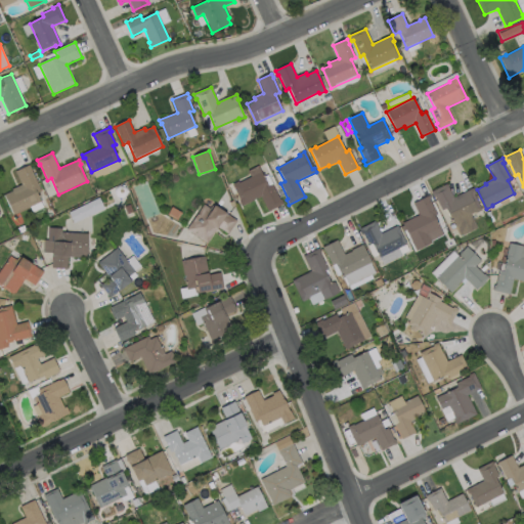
[(41,203),(13,215),(4,195),(13,191),(12,189),(22,185),(15,172),(30,166),(41,191),(37,193),(41,203)]
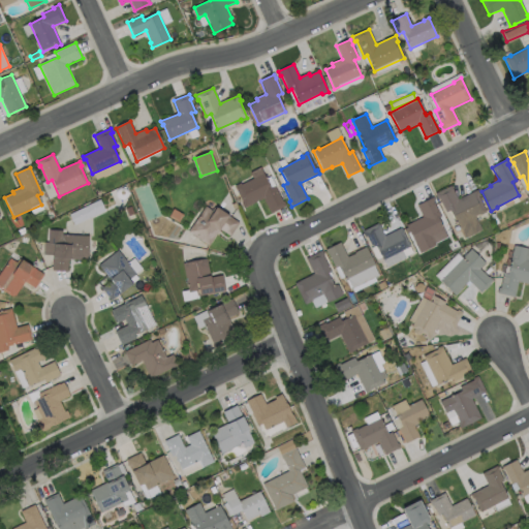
[(263,174),(271,188),(275,187),(282,203),(283,201),(286,206),(271,214),(263,198),(244,209),(242,205),(243,204),(235,187),(241,184),(242,185),(263,174)]
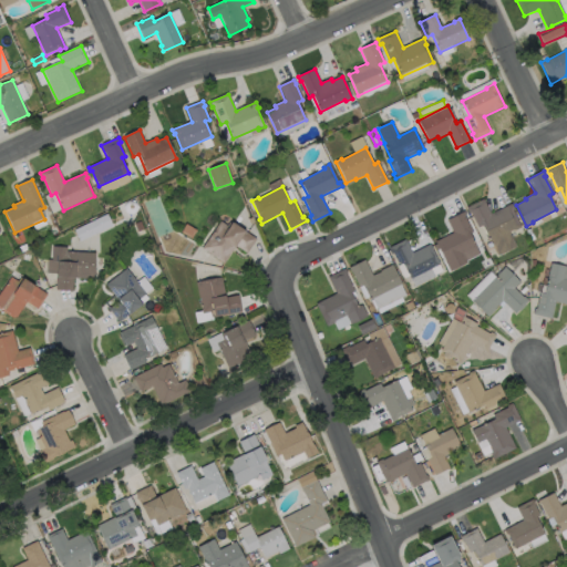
[(484,199),(491,215),(512,205),(514,210),(513,210),(522,228),(515,232),(514,230),(509,233),(516,247),(500,256),(492,240),(490,241),(482,226),(478,228),(471,213),(470,214),(466,208),(484,199)]
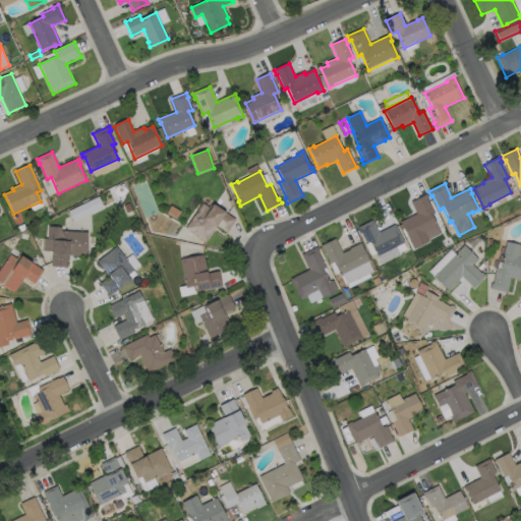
[(123,196),(121,196),(119,196),(116,195),(115,194),(115,192),(115,190),(115,188),(117,186),(118,185),(121,185),(123,185),(125,186),(126,188),(126,190),(126,192),(125,194),(123,196)]
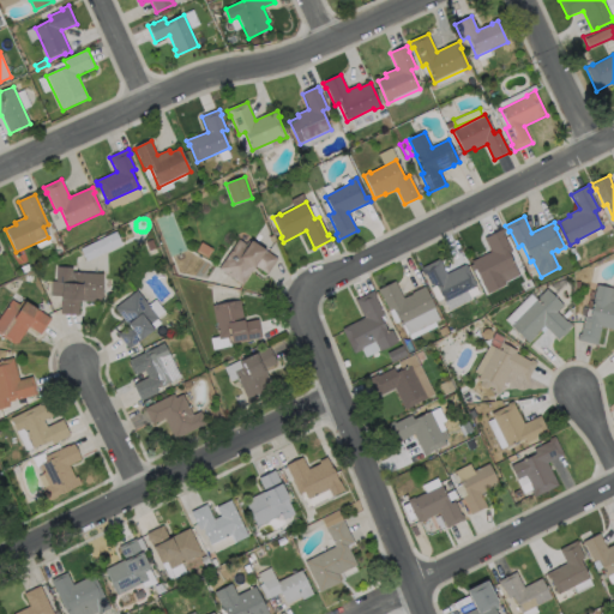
[(500,275),(504,284),(506,283),(506,284),(488,294),(471,263),(491,252),(485,239),(503,229),(505,234),(503,234),(512,252),(509,253),(516,268),(500,275)]
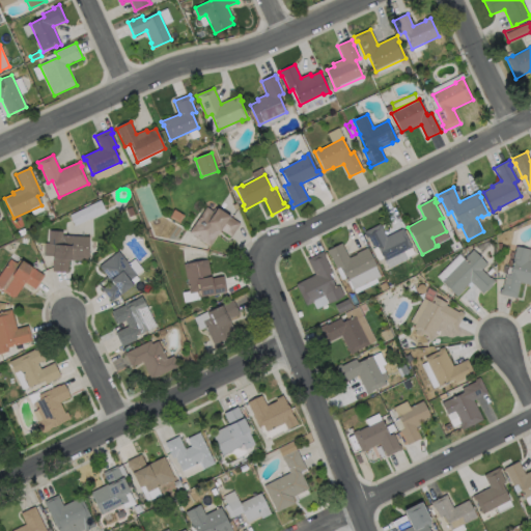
[(90,219),(75,227),(70,216),(85,208),(84,206),(90,203),(92,210),(87,212),(90,219)]
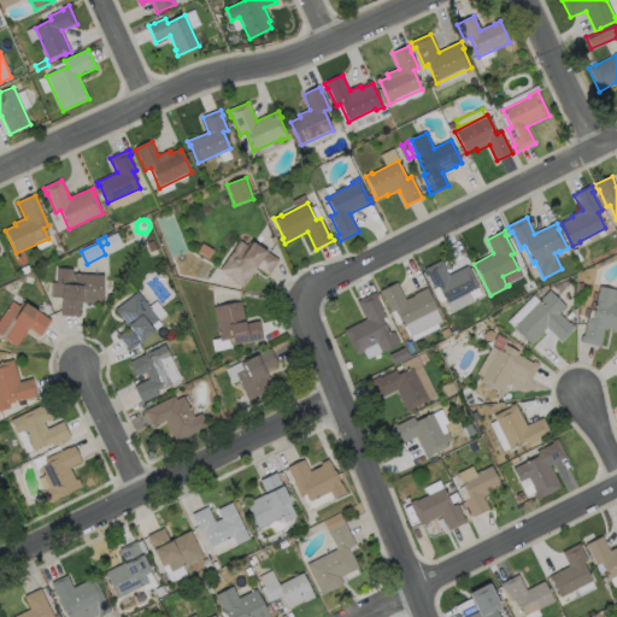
[(157,251),(150,253),(146,244),(153,241),(157,251)]
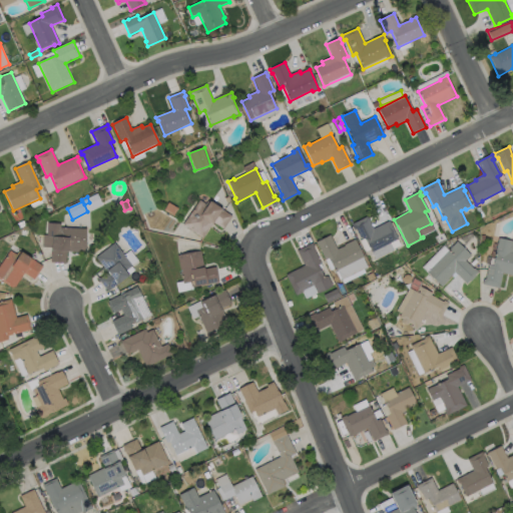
[(199,200),(207,205),(210,201),(231,216),(223,229),(213,222),(202,238),(183,225),(199,200)]
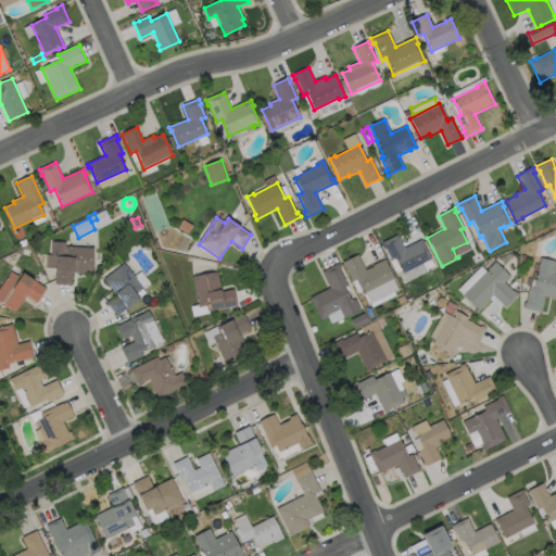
[(525,235),(521,237),(516,227),(519,225),(525,235)]
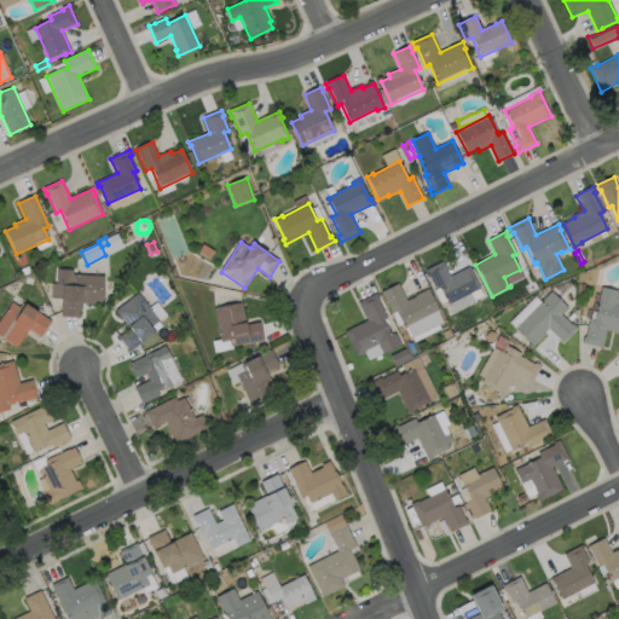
[(444,262),(451,277),(470,267),(473,272),(472,272),(480,289),(469,294),(474,302),(452,313),(439,288),(437,290),(429,277),(428,278),(424,272),(444,262)]
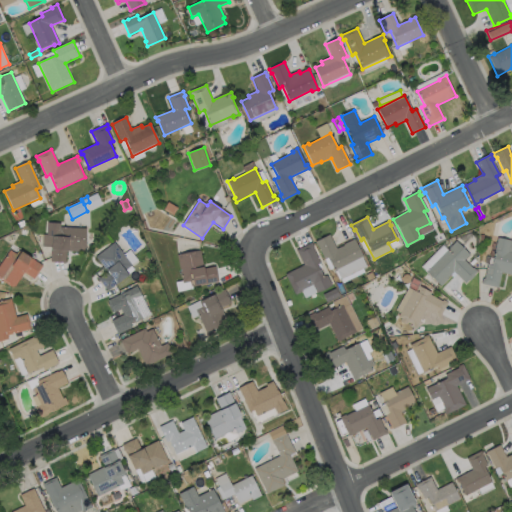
[(86,229),(85,252),(67,251),(66,263),(51,262),(51,248),(42,247),(43,235),(47,235),(48,223),(60,224),(60,228),(86,229)]
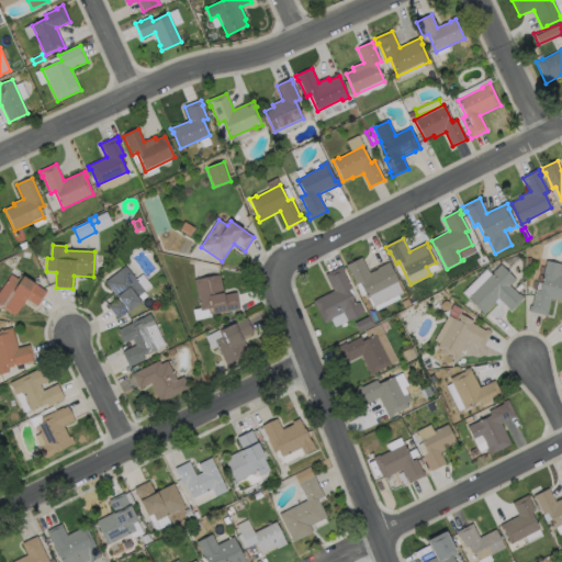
[(361,258),(369,273),(378,270),(377,269),(389,262),(400,285),(398,285),(403,293),(374,307),(370,298),(367,299),(359,283),(357,285),(349,270),(348,271),(346,266),(361,258)]
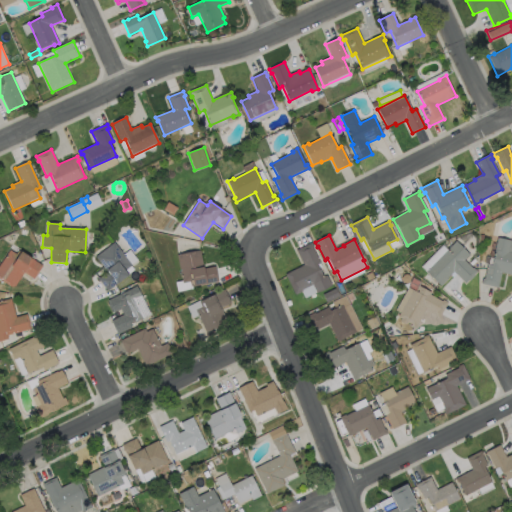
[(511,275),(502,273),(498,288),(481,284),(483,279),(484,279),(488,264),(491,265),(498,238),(511,241),(511,275)]
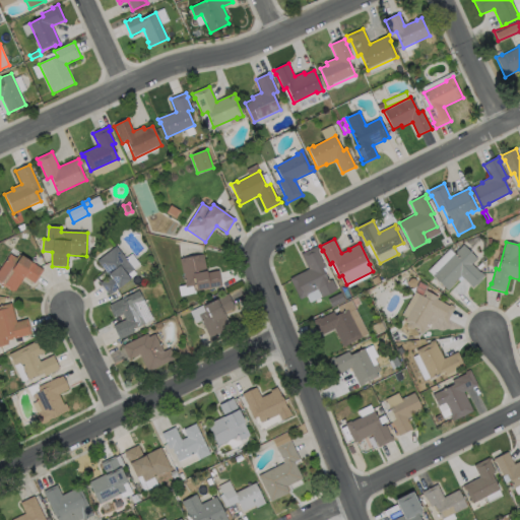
[(471,265),(479,273),(480,272),(484,276),(481,279),(482,280),(477,285),(476,284),(473,288),(461,276),(454,283),(455,284),(448,291),(433,276),(463,246),(477,259),(471,265)]
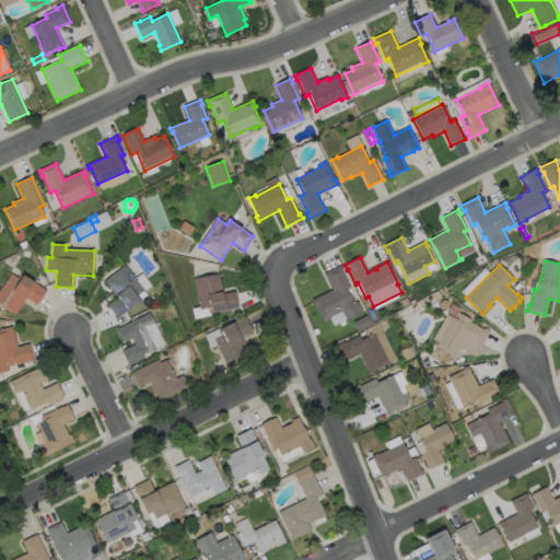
[(140,302),(117,319),(107,306),(117,298),(105,281),(125,266),(144,291),(137,296),(140,302)]
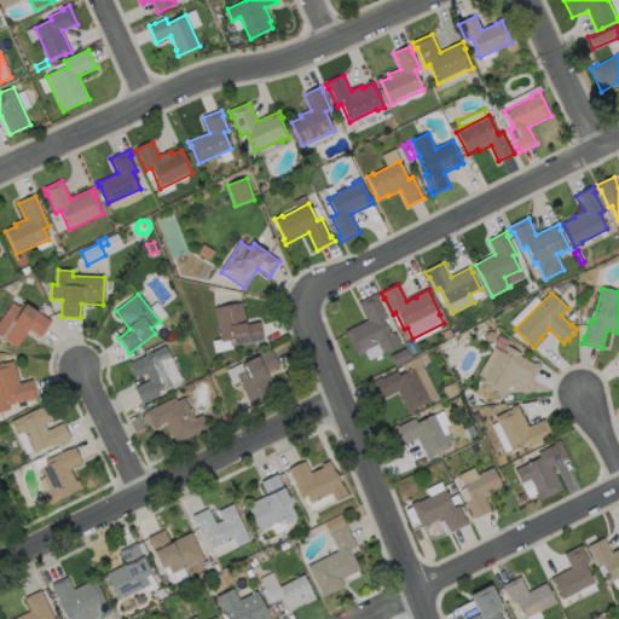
[(383,320),(391,336),(395,334),(401,346),(383,354),(379,346),(357,357),(345,333),(368,322),(358,302),(376,294),(380,300),(379,300),(387,318),(383,320)]
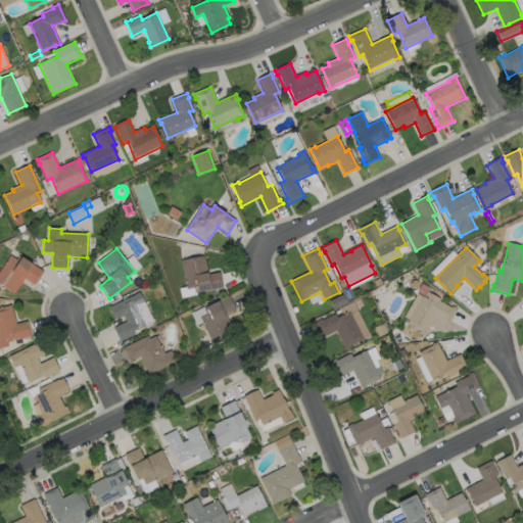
[(0,272),(10,256),(18,262),(21,257),(44,272),(35,285),(25,279),(15,293),(13,292),(11,293),(0,285),(0,272)]
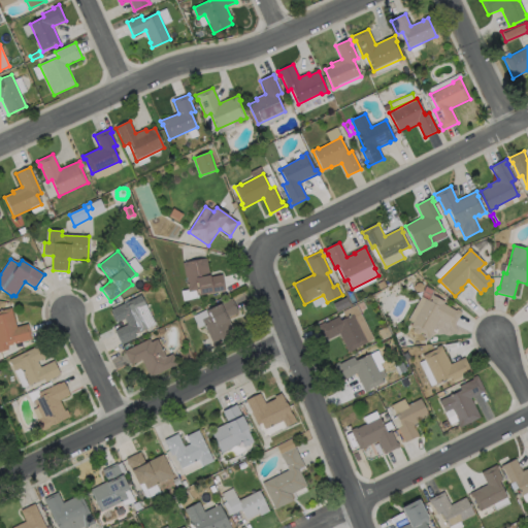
[(206,259),(210,277),(222,275),(225,291),(197,296),(196,291),(188,293),(183,264),(206,259)]
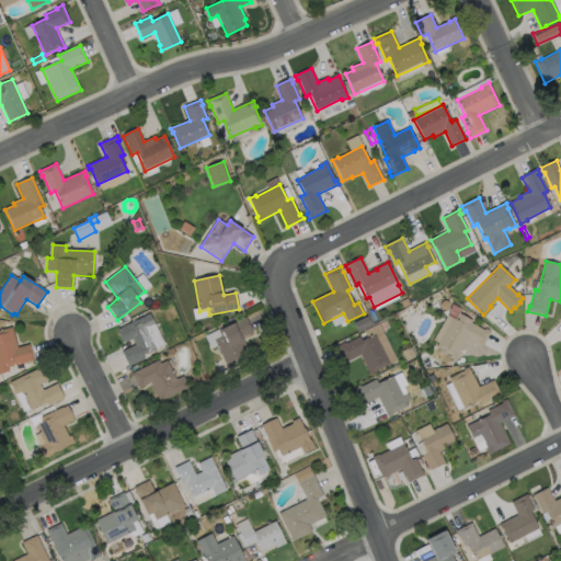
[(410,305),(403,308),(401,302),(407,299),(410,305)]
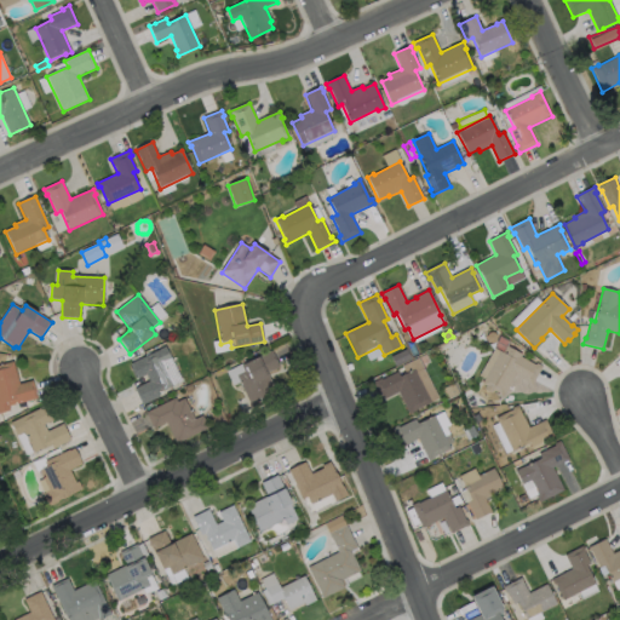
[(494,343),(492,344),(488,343),(487,340),(487,339),(487,337),(488,334),(491,333),(492,332),(493,333),(494,333),(497,334),(497,336),(498,338),(498,339),(497,342),(494,343)]
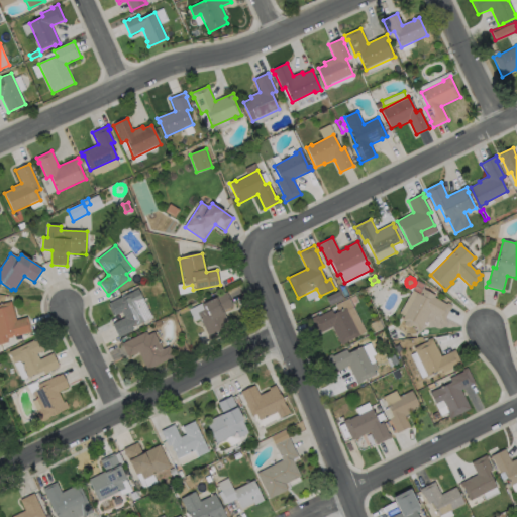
[(422,289),(435,296),(434,298),(446,305),(447,303),(452,306),(443,322),(430,314),(420,332),(415,329),(416,328),(411,325),(410,328),(404,325),(406,322),(402,320),(417,293),(419,295),(422,289)]
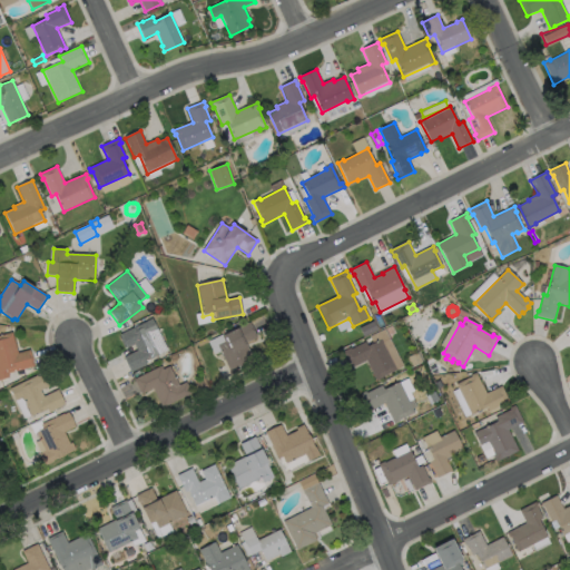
[(151,320),(167,351),(145,362),(147,365),(130,373),(124,357),(138,351),(135,345),(126,349),(119,335),(151,320)]
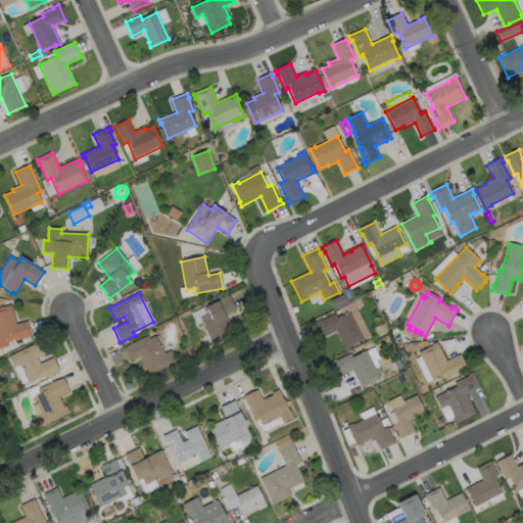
[(353,299),(348,301),(345,296),(350,293),(353,299)]
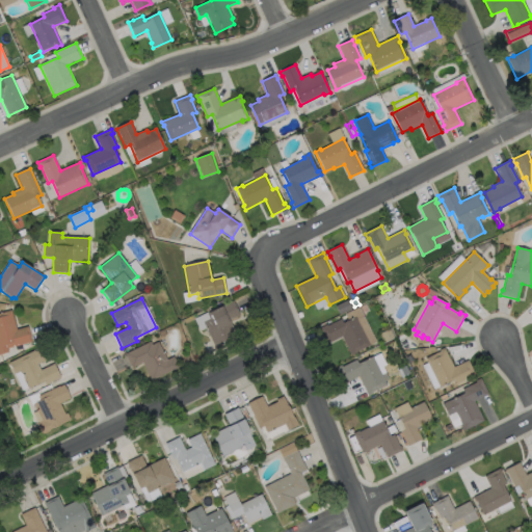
[(392,312),(390,312),(389,312),(388,311),(387,310),(387,308),(391,300),(392,299),(394,299),(395,299),(396,300),(397,302),(397,303),(393,311),(392,312)]
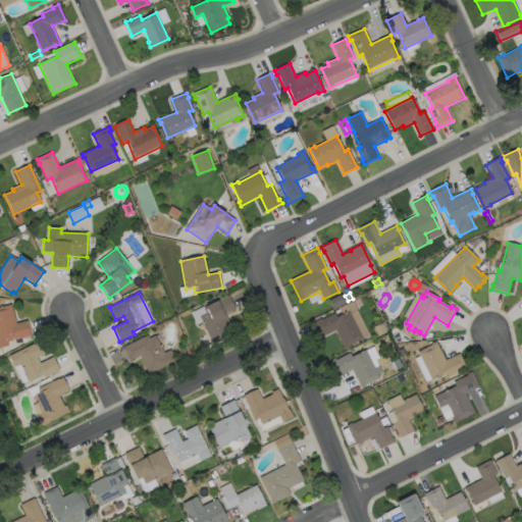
[(346,303),(333,309),(329,301),(342,295),(346,303)]
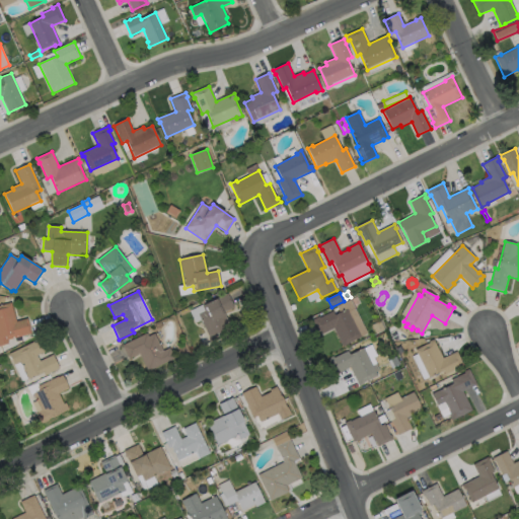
[(232,329),(210,340),(198,314),(205,311),(202,306),(228,294),(234,308),(224,312),(232,329)]
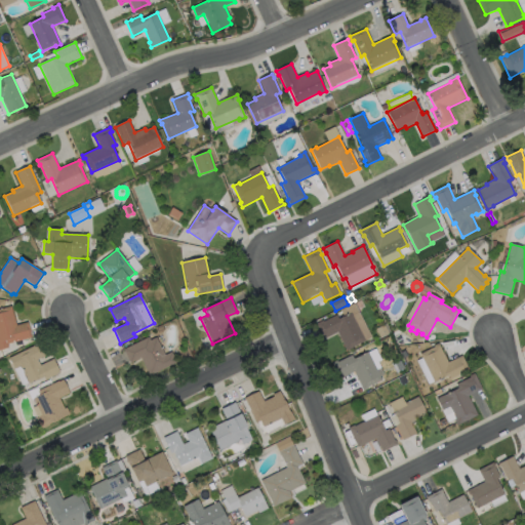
[(0,310),(11,307),(16,326),(28,323),(32,337),(7,345),(8,348),(0,350),(0,310)]
